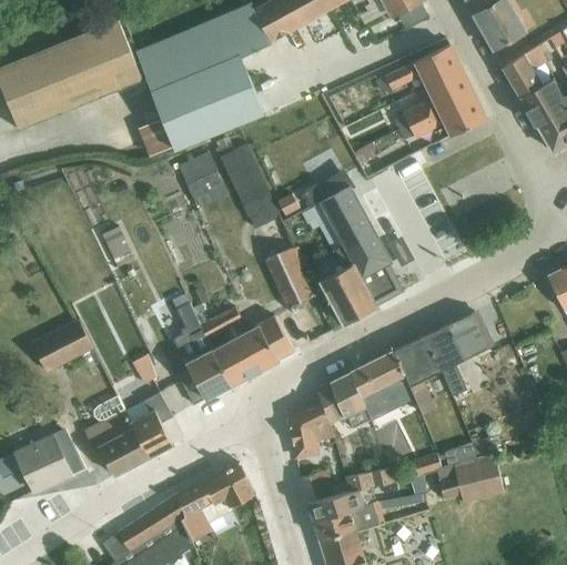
[(250,2),(135,52),(161,115),(138,128),(148,159),(249,120),(251,127),(267,120),(241,58),(270,43),(269,39),(348,0),(271,0),(254,9),(250,2)]
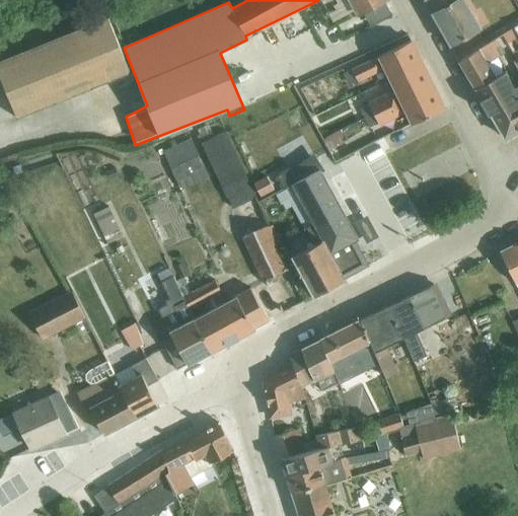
[(319,0),(333,23),(353,11),(356,17),(387,0),(319,0)]
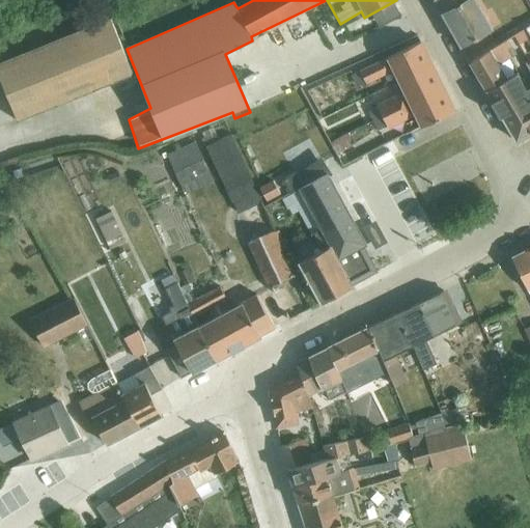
[(435,0),(434,1),(461,48),(493,29),(476,0),(435,0)]
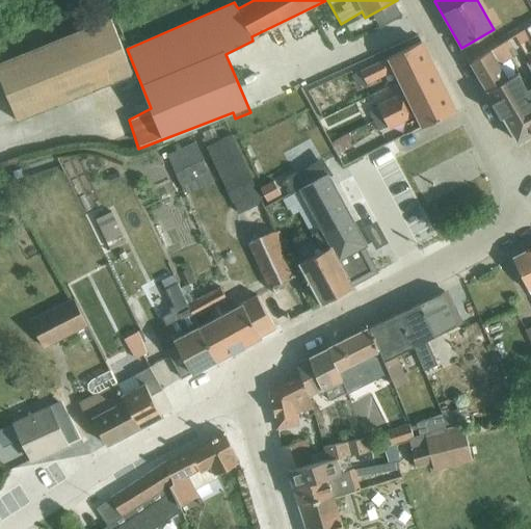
[(110,16),(0,58),(0,78),(17,121),(133,75),(110,16)]
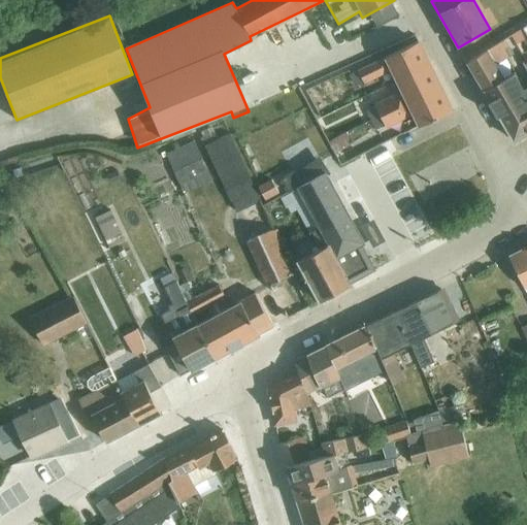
[(522,29),(511,36),(514,42),(526,35),(522,29)]
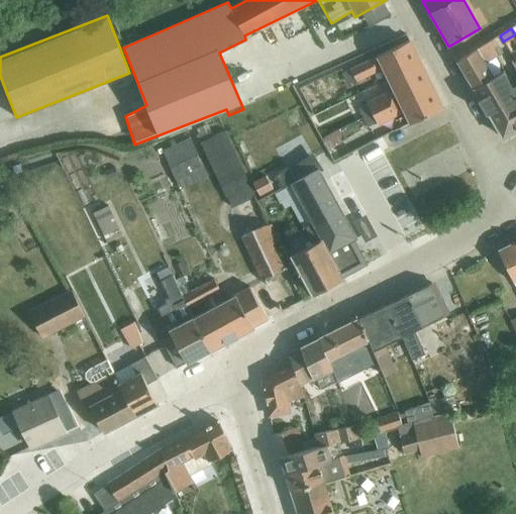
[(495,38),(457,62),(474,89),(494,77),(485,63),(496,57),(491,47),(497,44),(495,38)]
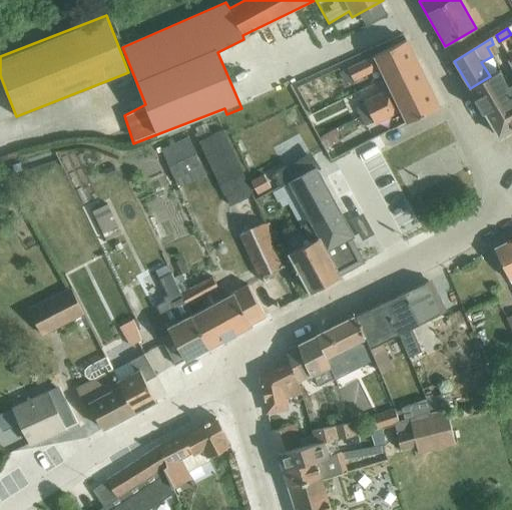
[(416,62),(405,41),(339,73),(344,83),(352,79),(353,81),(379,69),(383,78),(416,62)]
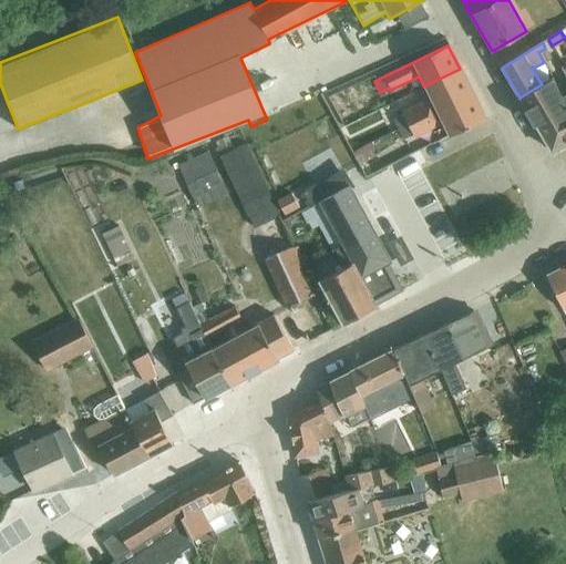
[(551,59),(545,49),(538,52),(544,62),(551,59)]
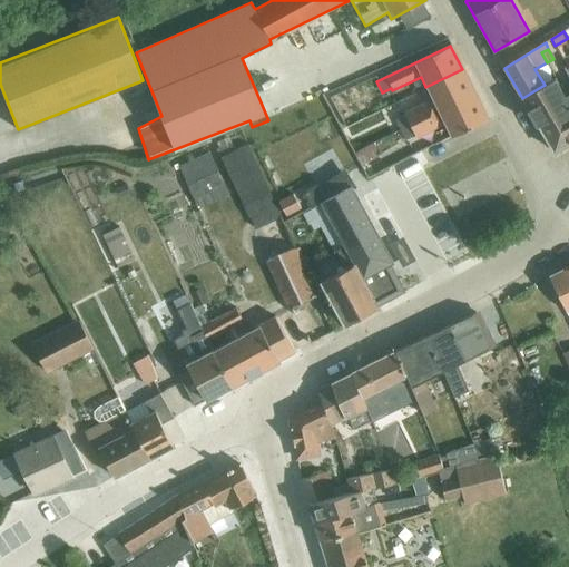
[(476,95),(462,69),(425,87),(432,100),(405,114),(410,126),(476,95)]
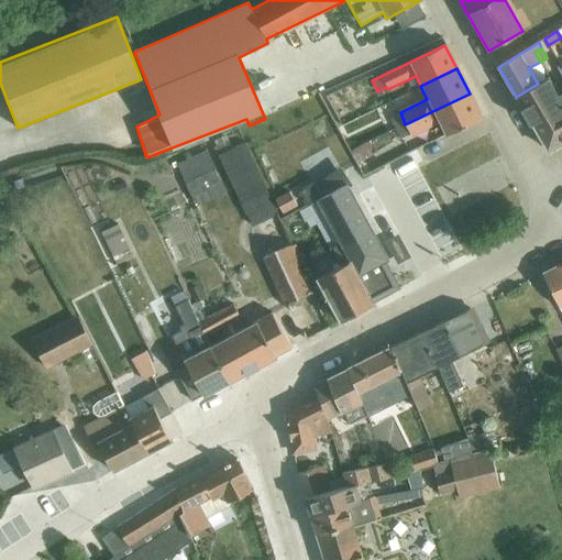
[(561,90),(558,94),(548,77),(538,84),(516,97),(547,151),(561,141),(561,90)]
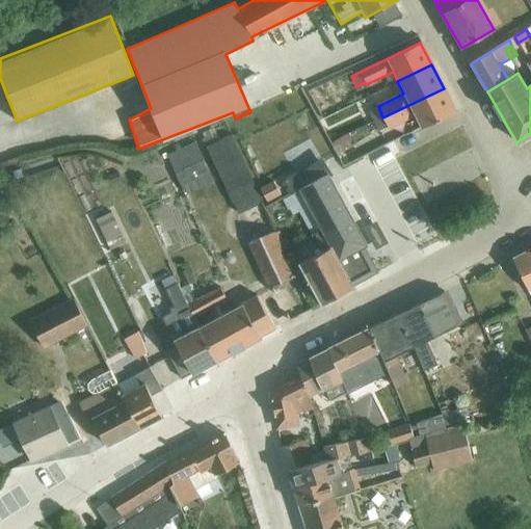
[(455,112),(444,88),(382,117),(389,129),(416,116),(421,128),(455,112)]
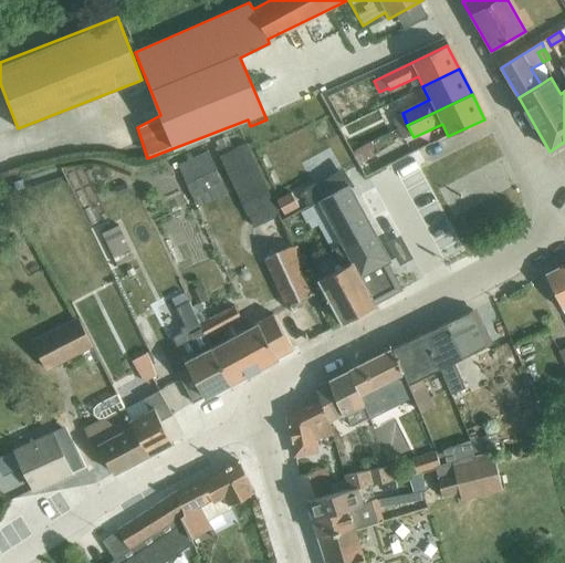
[(215,150),(251,229),(278,217),(238,132),(215,143),(218,148),(215,150)]
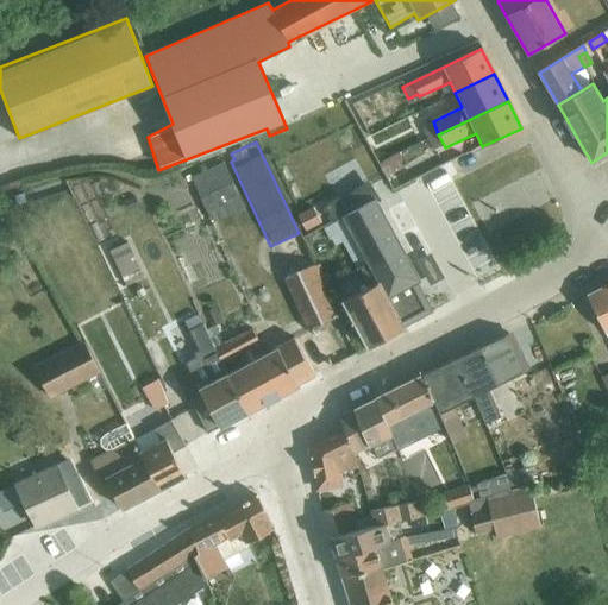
[(399,155),(378,164),(386,177),(405,168),(399,155)]
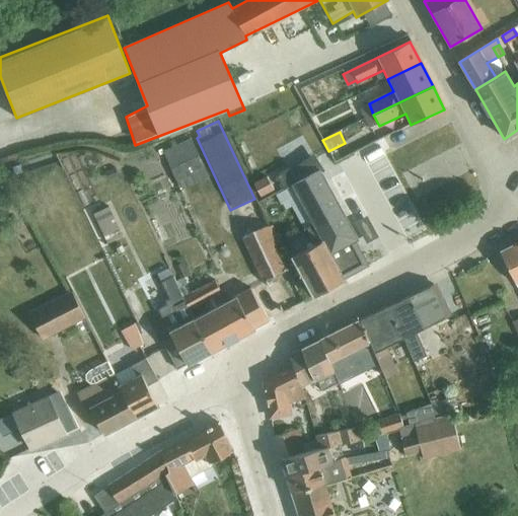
[(192,140),(162,153),(179,191),(209,177),(192,140)]
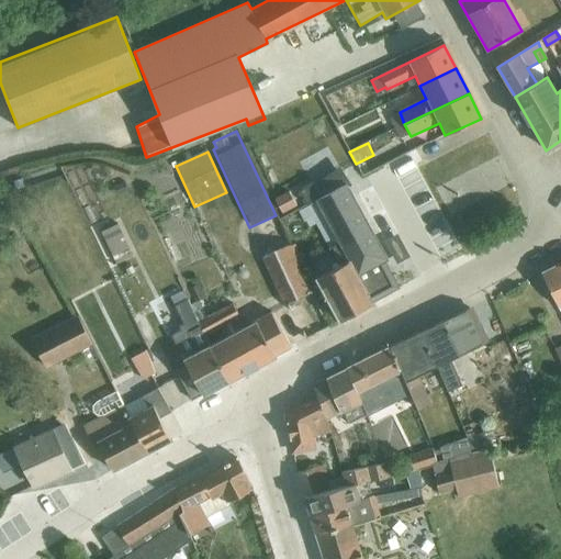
[(389,260),(339,169),(300,191),(307,205),(316,201),(338,243),(357,277),(384,263),(389,260)]
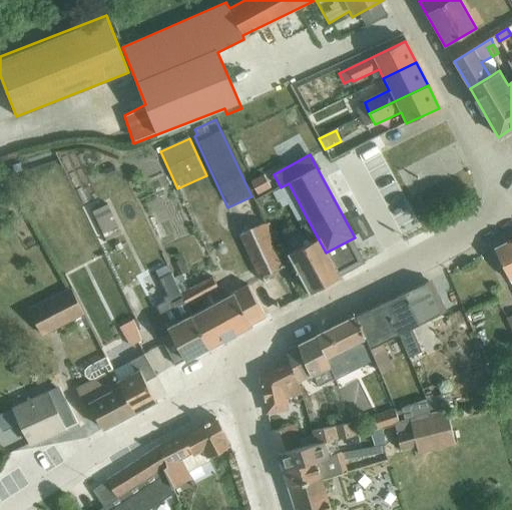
[(264,173),(249,179),(257,194),(271,188),(264,173)]
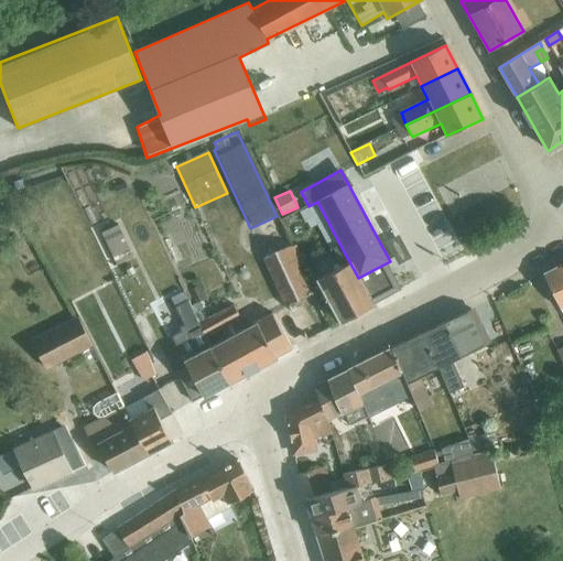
[(162,195),(145,205),(152,216),(169,206),(162,195)]
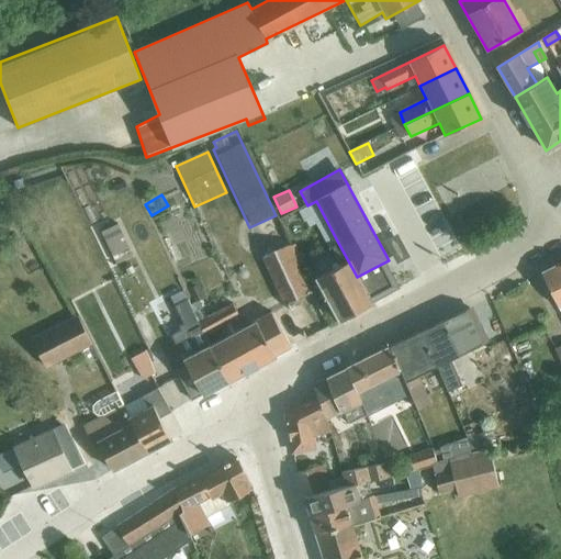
[(118,224),(100,233),(116,266),(133,257),(118,224)]
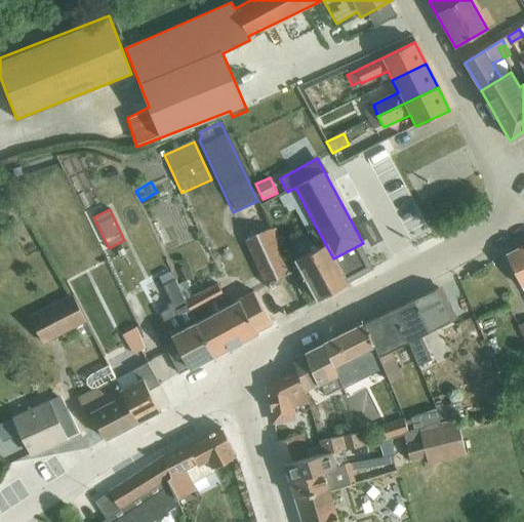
[(371,222),(359,229),(370,249),(376,246),(383,243),(371,222)]
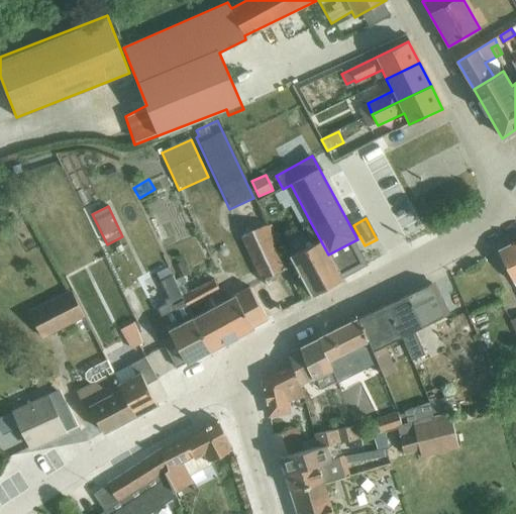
[(328,254),(311,223),(301,228),(308,242),(304,244),(306,247),(292,255),(314,296),(341,281),(328,254)]
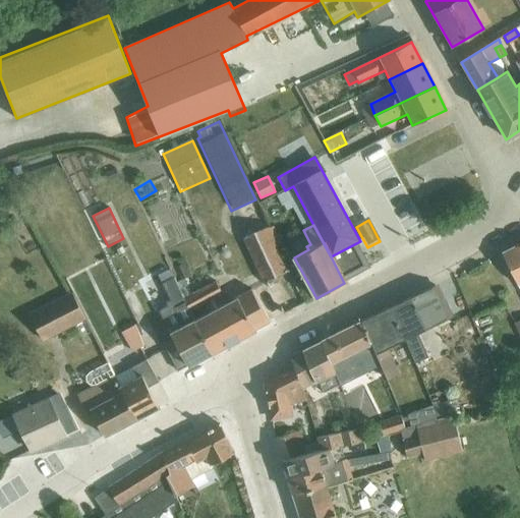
[(289,273),(269,227),(242,239),(264,284),(289,273)]
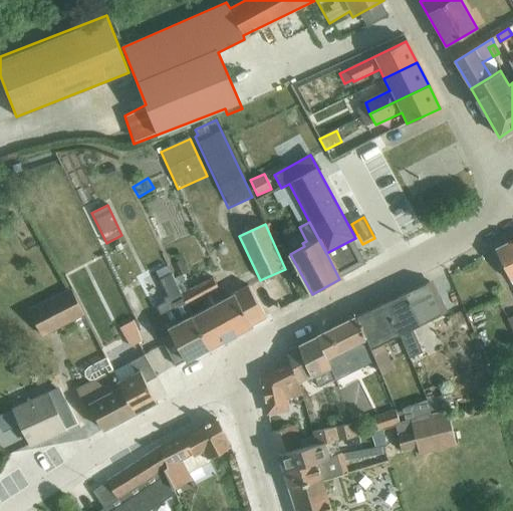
[(361,259),(351,240),(326,253),(339,279),(364,266),(362,263),(361,259)]
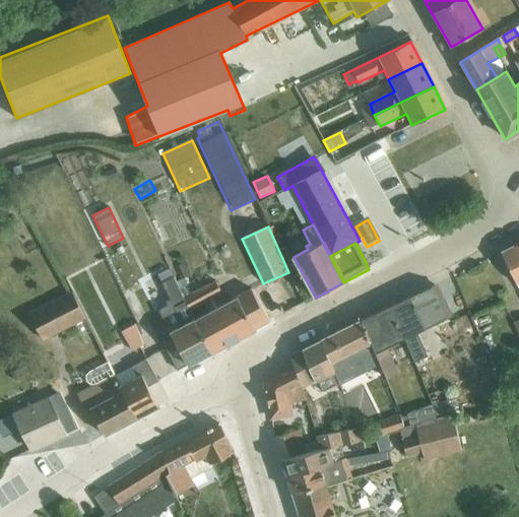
[(518,243),(501,253),(518,289),(518,320),(512,324),(518,336),(518,243)]
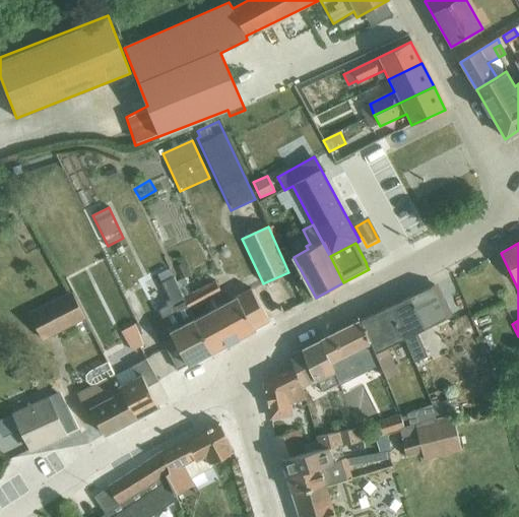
[(149,267),(137,273),(148,295),(160,288),(149,267)]
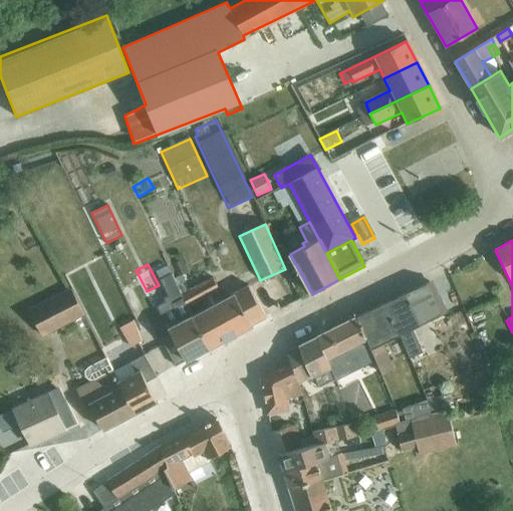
[(175,280),(167,265),(155,271),(168,297),(164,299),(166,302),(157,307),(172,338),(184,359),(209,347),(175,280)]
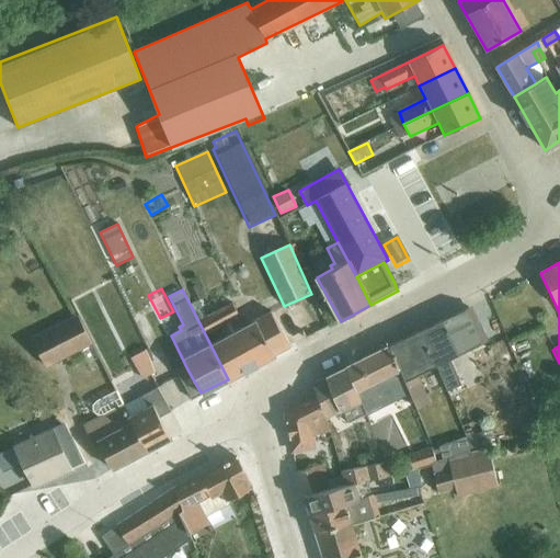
[(198,302),(191,306),(228,379),(273,356),(254,321),(244,326),(232,303),(206,316),(198,302)]
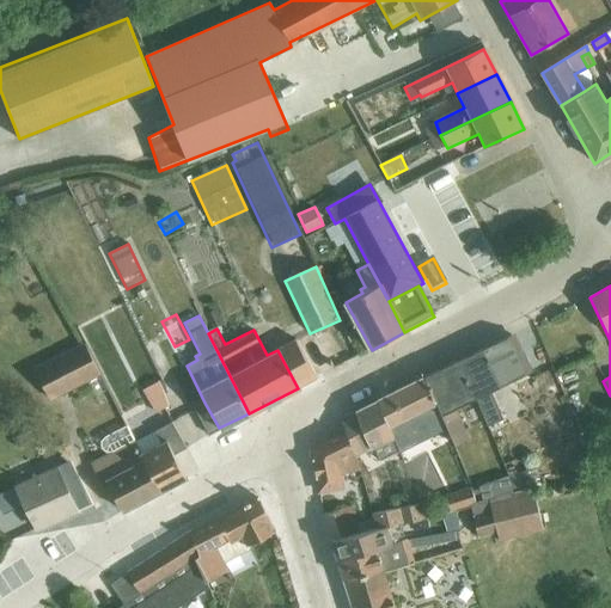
[(511,336),(483,349),(500,386),(529,373),(511,336)]
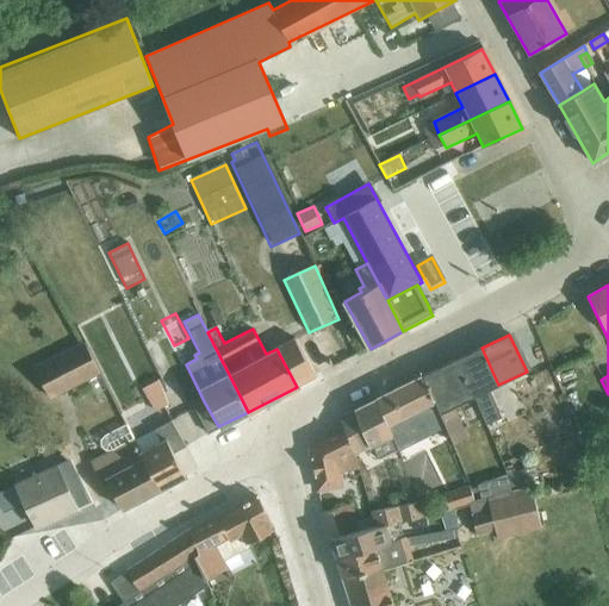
[(296,338),(277,349),(297,387),(316,378),(296,338)]
